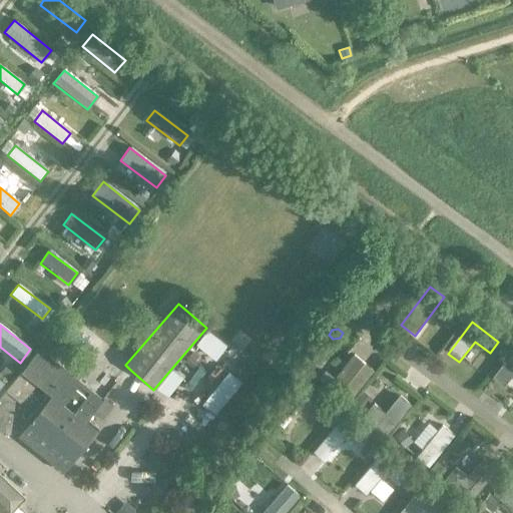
[(195,346),(214,363),(225,349),(206,333),(195,346)]
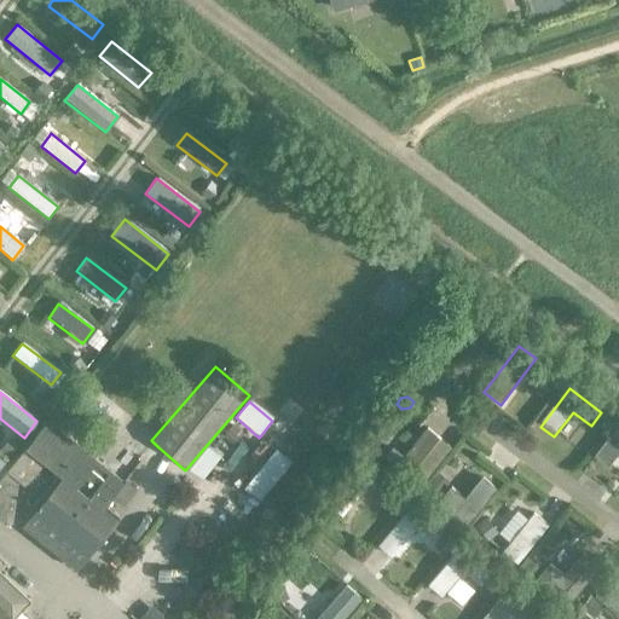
[(603,412),(596,421),(606,428),(612,418),(603,412)]
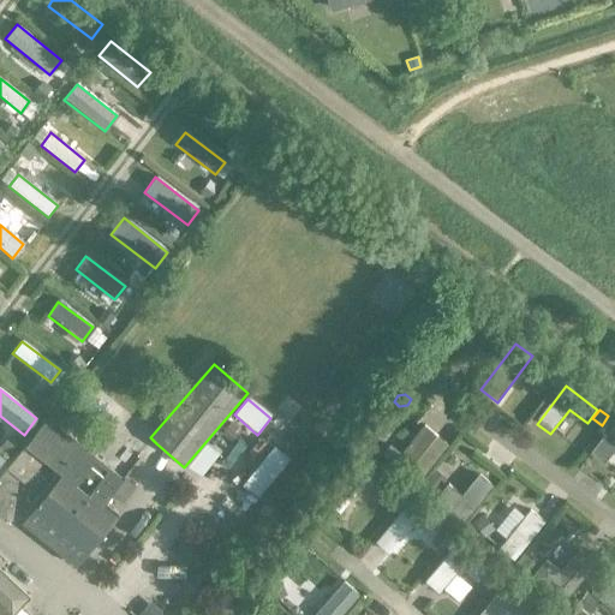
[(24,517),(79,559),(114,513),(101,503),(109,493),(123,503),(135,487),(121,476),(119,481),(46,418),(0,477),(0,514),(4,517),(13,503),(25,515),(24,517)]
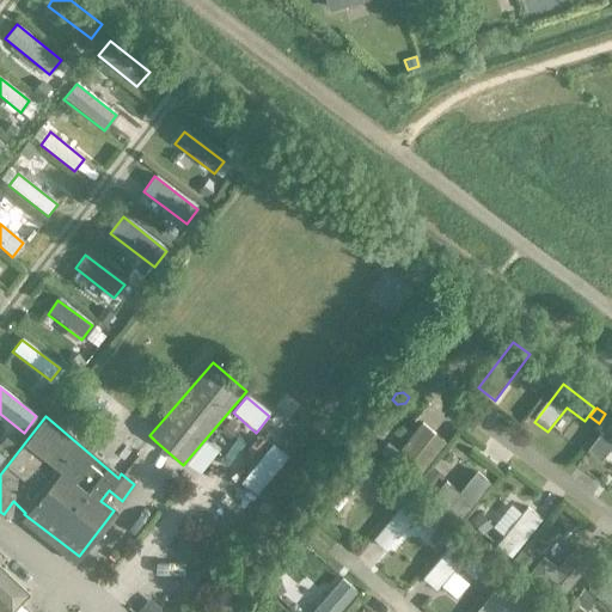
[(228,421),(219,432),(227,440),(237,429),(228,421)]
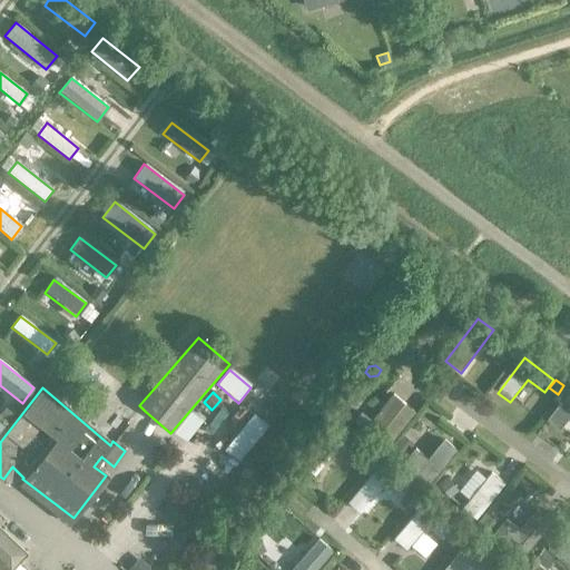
[(569,392),(546,424),(559,434),(569,420),(569,392)]
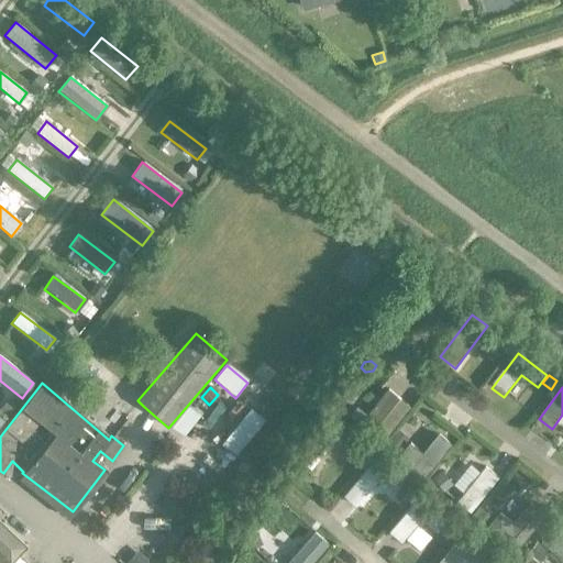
[(381,446),(408,410),(387,394),(365,420),(359,429),(381,446)]
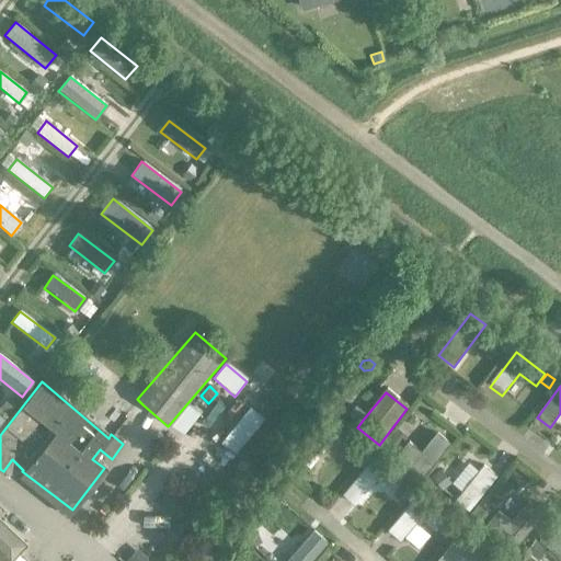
[(219,445),(235,458),(263,423),(249,410),(219,445)]
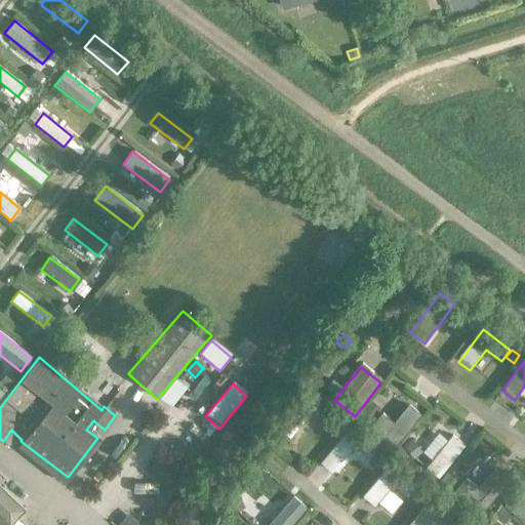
[(329,387),(325,393),(334,400),(340,392),(334,387),(329,387)]
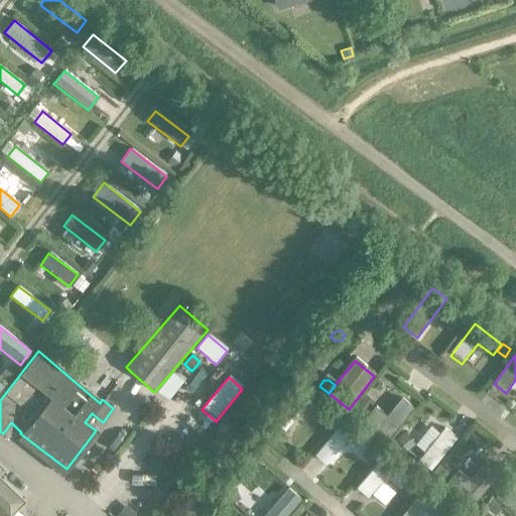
[(364,394),(355,405),(363,412),(372,401),(364,394)]
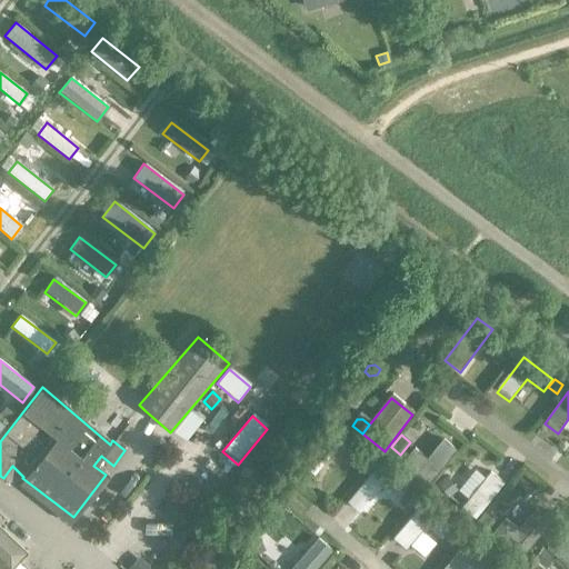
[(428,488),(453,456),(440,445),(426,462),(415,452),(402,467),(428,488)]
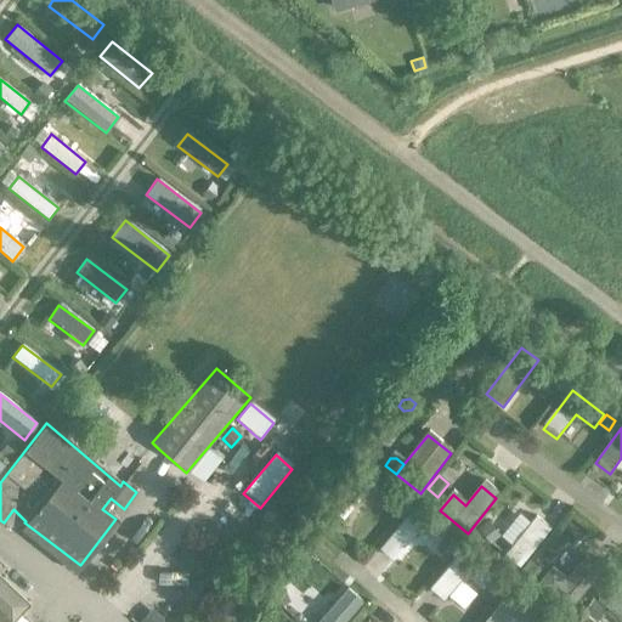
[(428,520),(414,509),(379,550),(393,563),(428,520)]
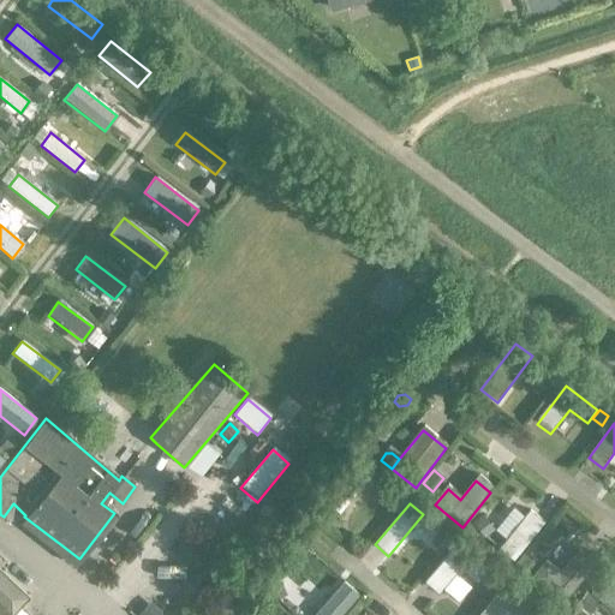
[(544,524),(530,512),(499,550),(513,562),(544,524)]
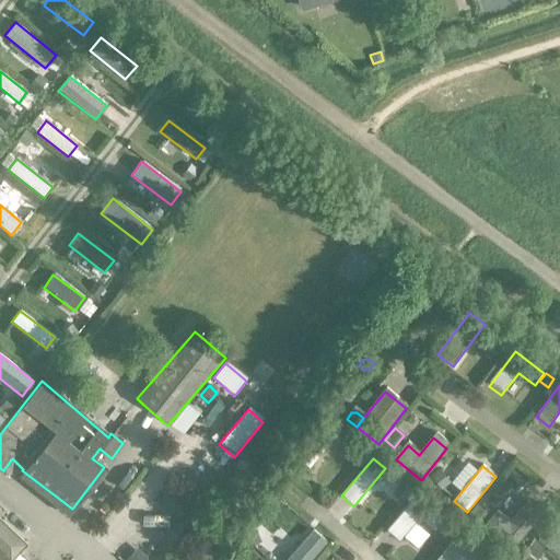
[(418,493),(388,528),(400,540),(420,516),(435,531),(447,517),(418,493)]
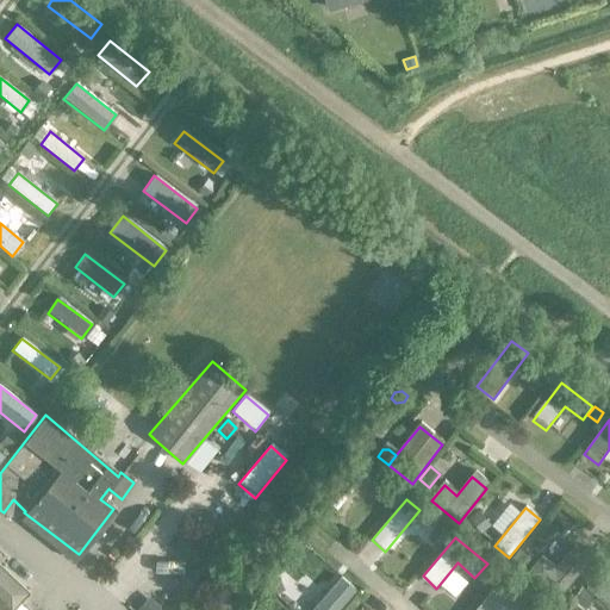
[(555,573),(540,560),(527,577),(558,602),(589,562),(573,551),(555,573)]
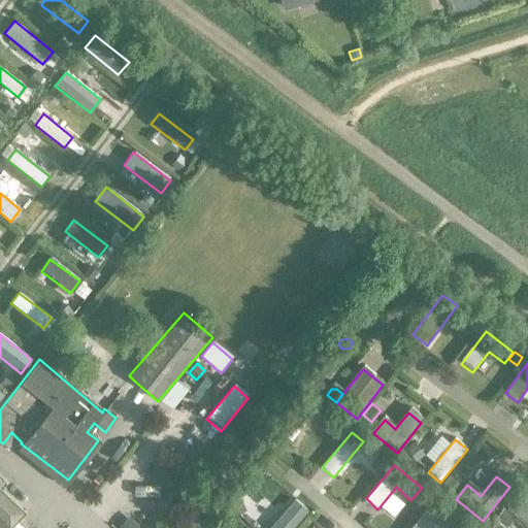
[(527,521),(527,482),(508,506),(527,521)]
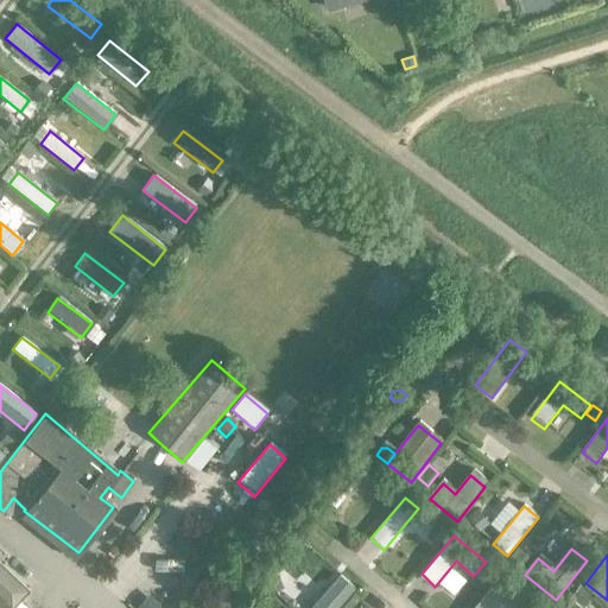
[(0,568),(0,607),(11,607),(26,594),(0,568)]
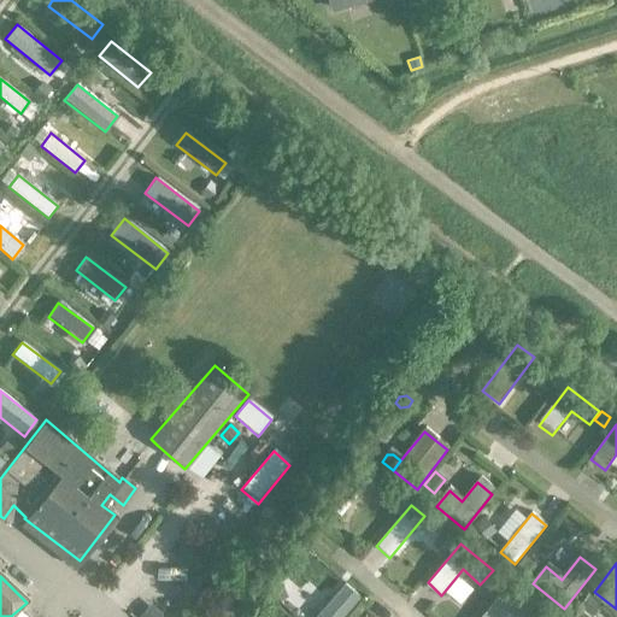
[(344,616),(360,599),(345,585),(315,616),(344,616)]
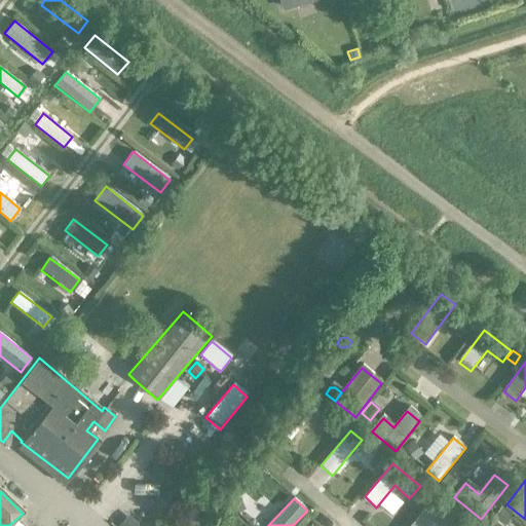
[(452,525),(456,522),(431,502),(412,525),(433,525),(434,525),(452,525)]
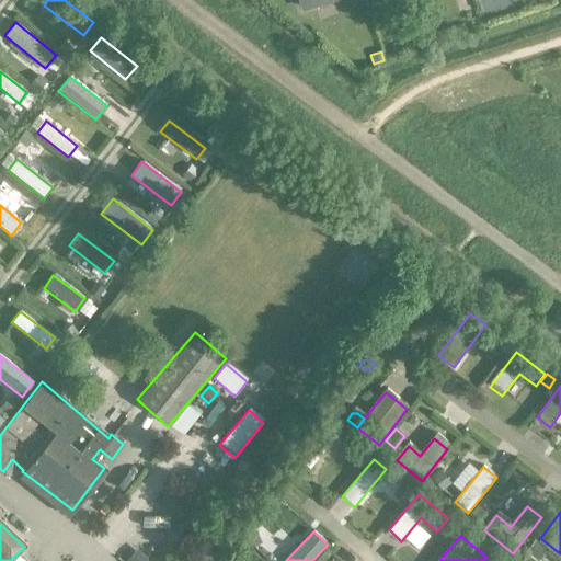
[(534,541),(525,551),(537,560),(546,551),(534,541)]
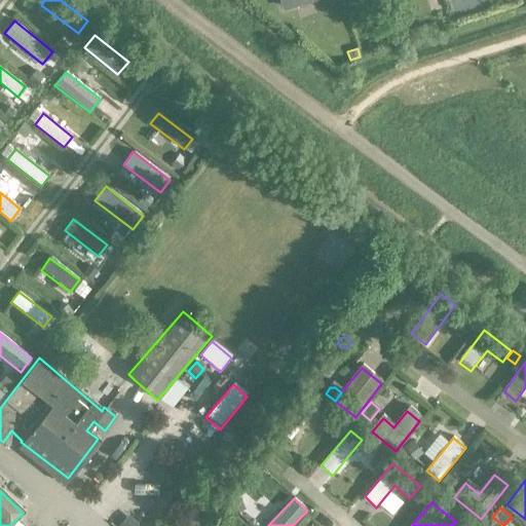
[(126,515),(116,525),(135,525),(137,524),(126,515)]
